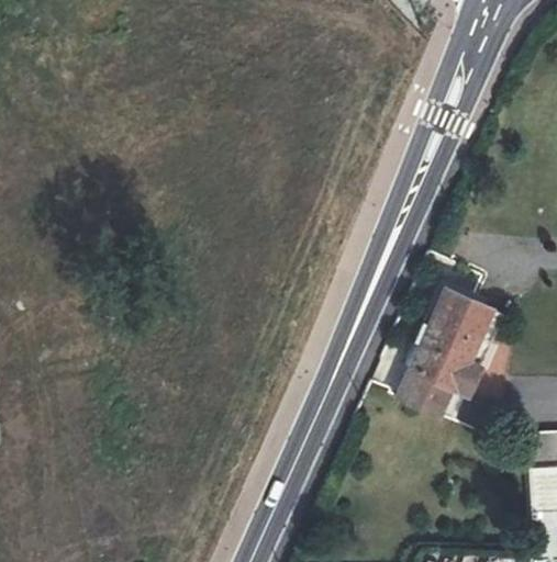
[(443,287),(410,366),(452,383),(466,389),(500,311),(443,287)]
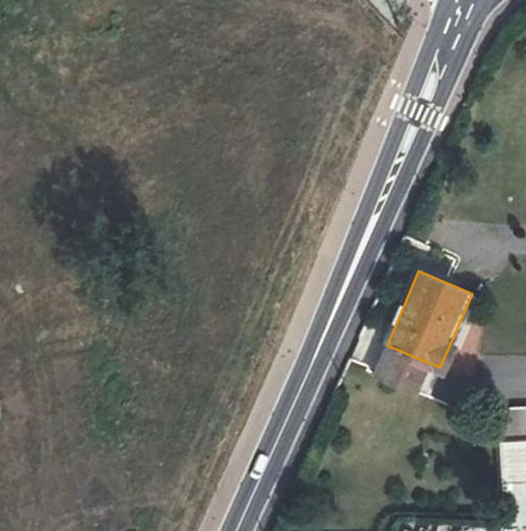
[(378,367),(417,384),(426,362),(387,345),(378,367)]
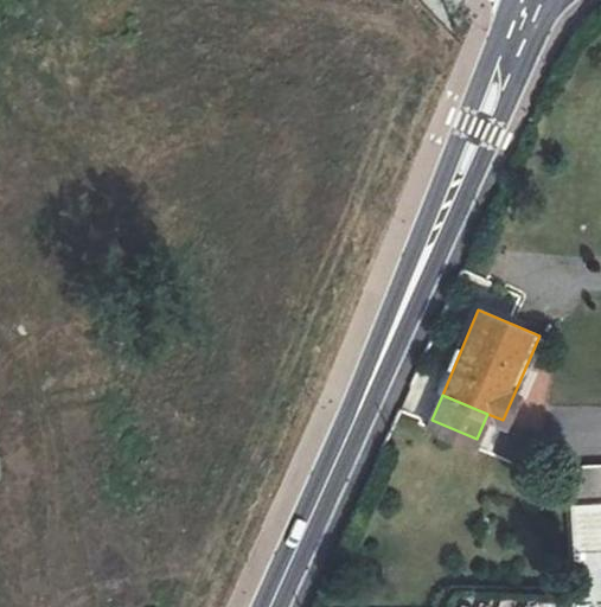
[(518,432),(531,438),(545,404),(532,398),(518,432)]
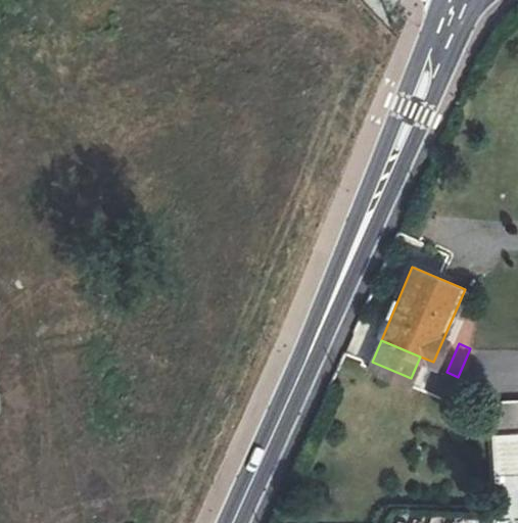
[(409,383),(411,378),(372,362),(369,368),(409,383)]
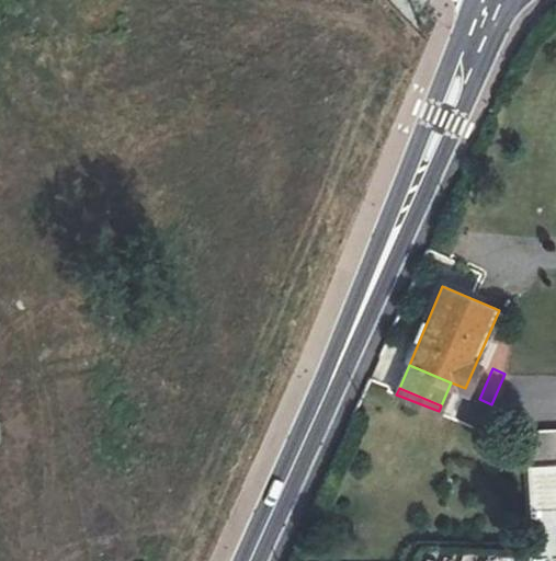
[(555,432),(526,434),(529,467),(555,465),(555,432)]
